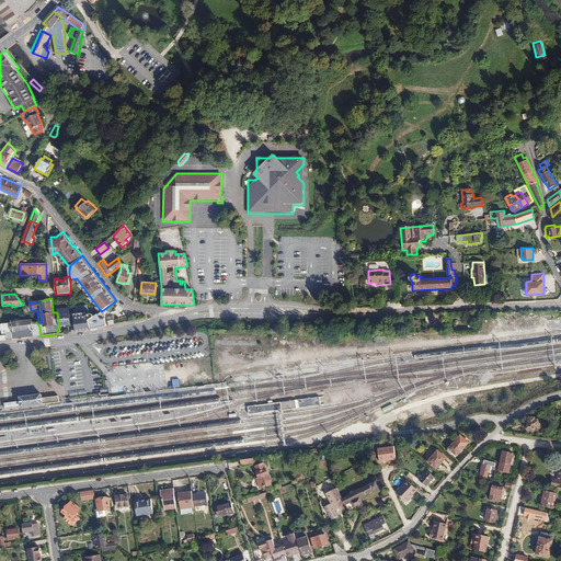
[(71,325),(69,308),(57,310),(57,312),(59,327),(71,325)]
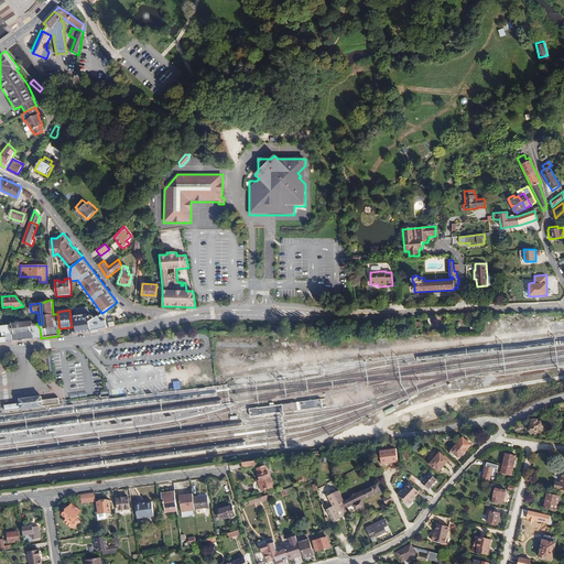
[(106,328),(104,312),(101,313),(94,318),(88,322),(90,332),(106,328)]
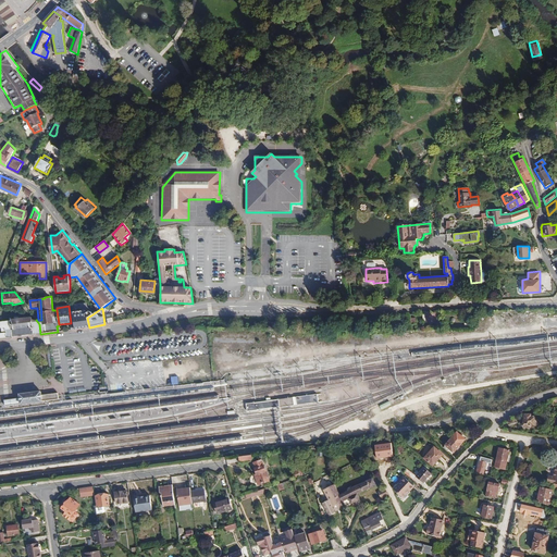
[(89,327),(87,318),(93,314),(90,311),(87,312),(85,310),(73,312),(74,326),(74,329),(89,327)]
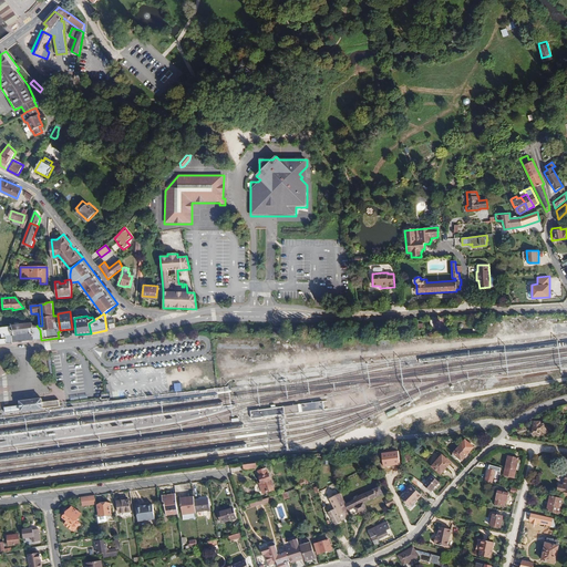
[(451,325),(451,320),(446,320),(446,318),(433,319),(433,328),(446,328),(446,325),(451,325)]
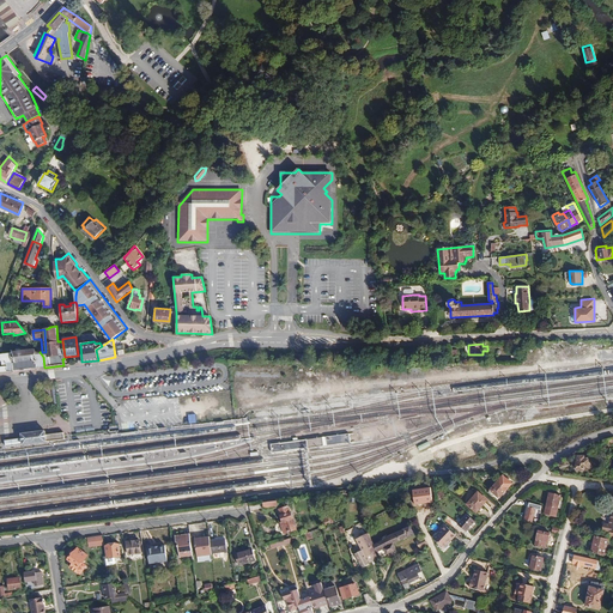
[(44,368),(43,357),(40,352),(37,352),(35,351),(34,350),(20,351),(16,351),(12,352),(12,353),(11,353),(13,371),(44,368)]
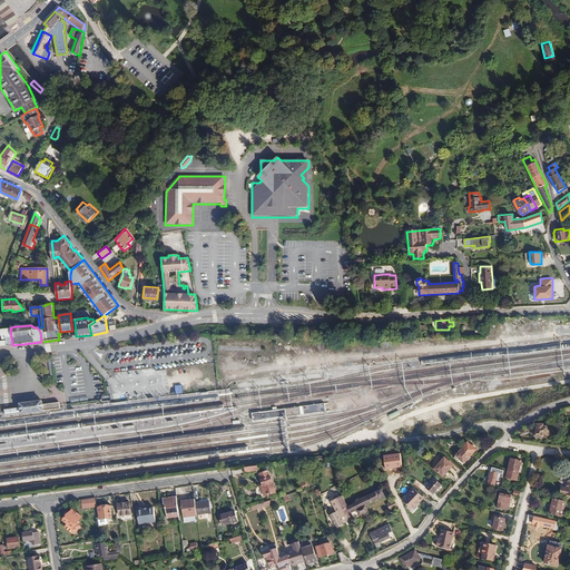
[(0,346),(12,345),(10,328),(0,328),(0,335),(1,336),(1,340),(6,340),(6,341),(0,341),(0,346)]
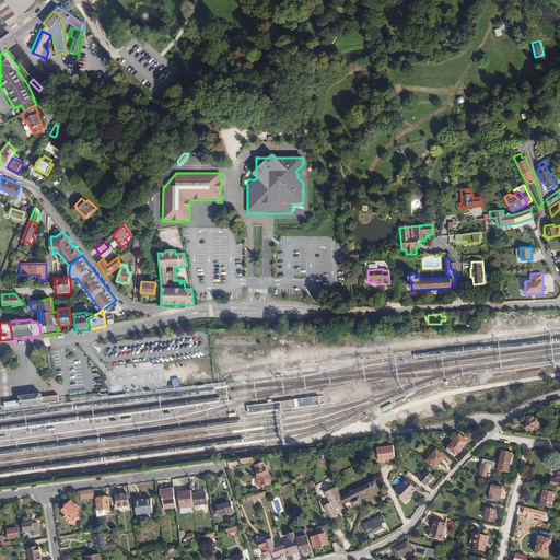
[(21,400),(4,401),(6,408),(22,406),(36,404),(43,404),(60,401),(59,395),(43,397),(43,392),(35,393),(20,395),(21,400)]
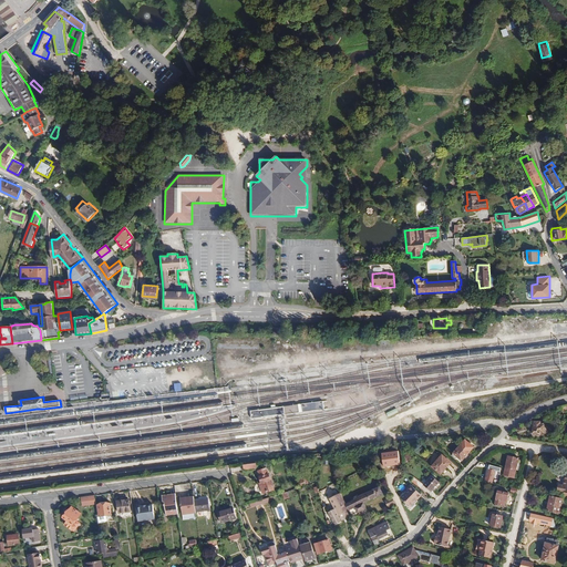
[(323,409),(323,401),(250,411),(251,419),(323,409)]
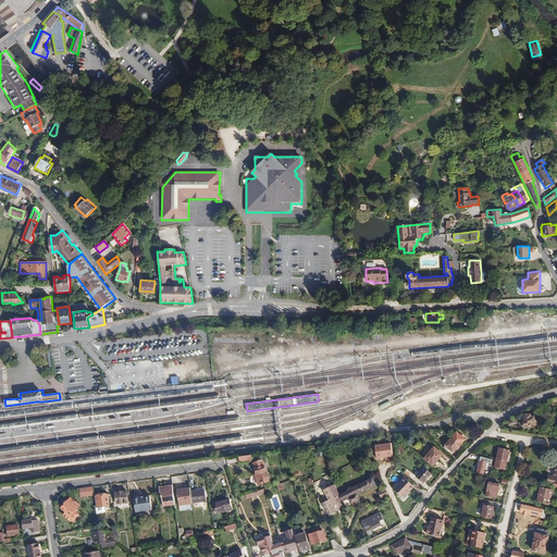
[(381,410),(392,406),(390,401),(379,406),(381,410)]
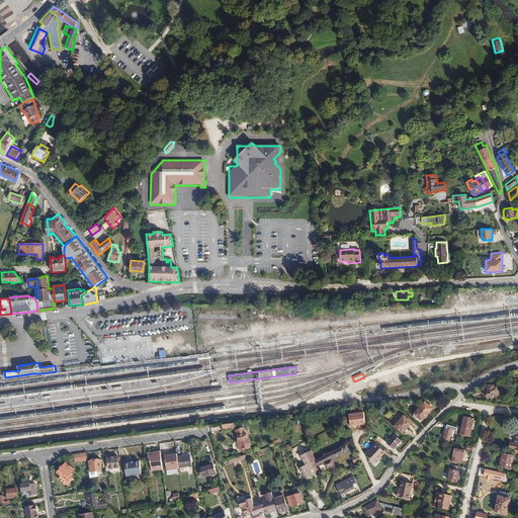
[(405,374),(380,381),(382,389),(407,381),(405,374)]
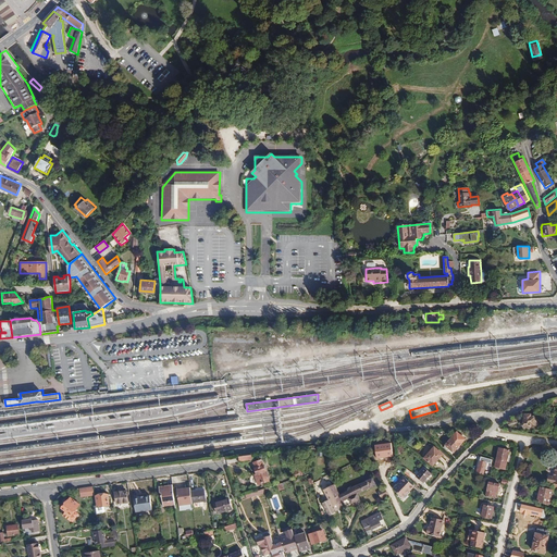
[(524,420),(523,428),(531,428),(531,426),(535,426),(535,417),(532,417),(532,415),(524,415),(524,420)]
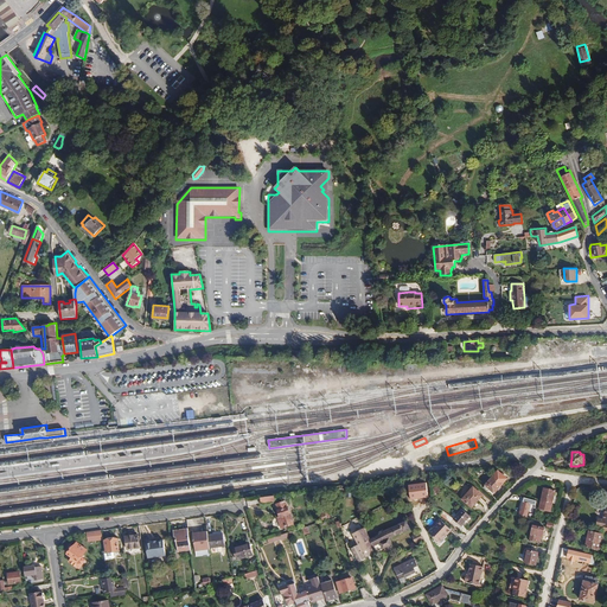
[(494,493),(504,483),(494,474),(485,485),(490,490),(494,493)]
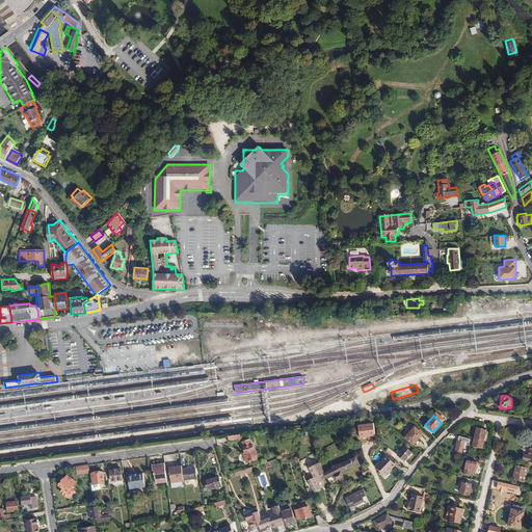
[(374,423),(358,425),(360,439),(376,436),(374,423)]
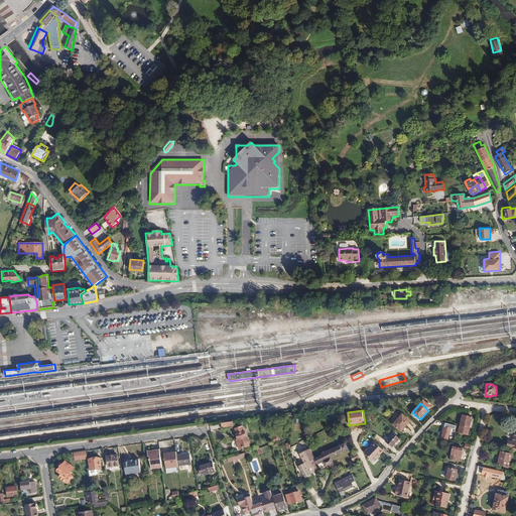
[(401,432),(410,421),(402,413),(392,424),(401,432)]
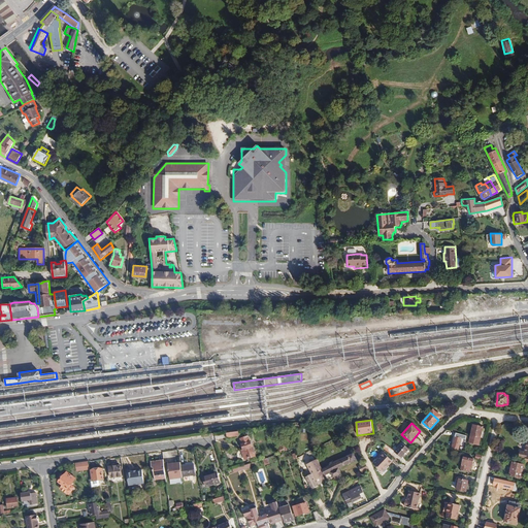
[(473,425),(469,443),(480,446),(484,427),(473,425)]
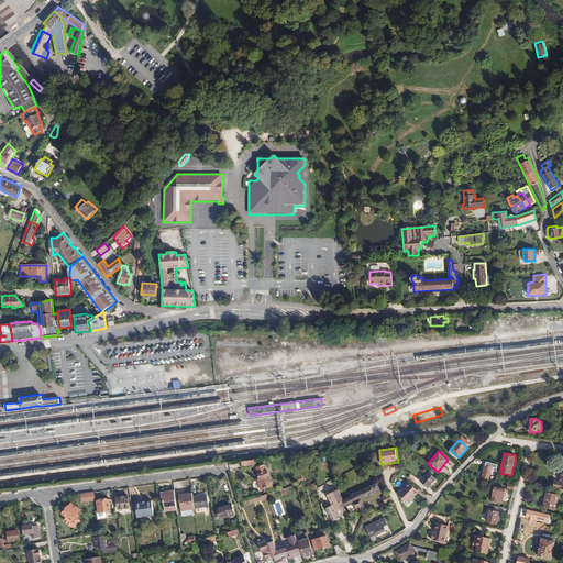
[(489,481),(493,467),(496,468),(497,465),(486,462),(482,478),(489,481)]
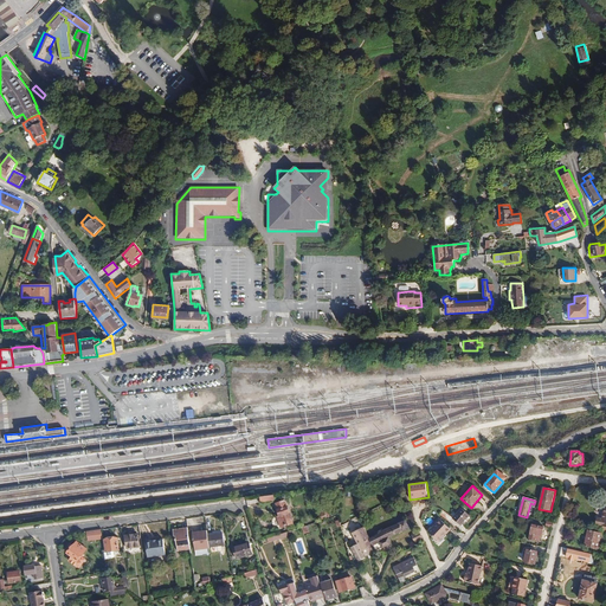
[(294,523),(289,507),(288,507),(285,501),(277,503),(279,510),(278,510),(281,516),(278,516),(282,528),(294,523)]
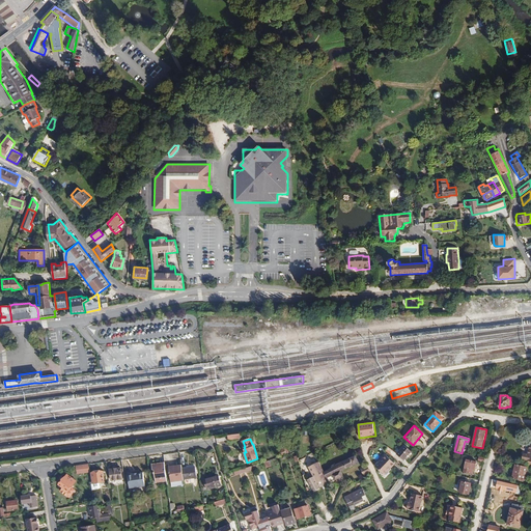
[(403,460),(412,452),(403,445),(396,454),(403,460)]
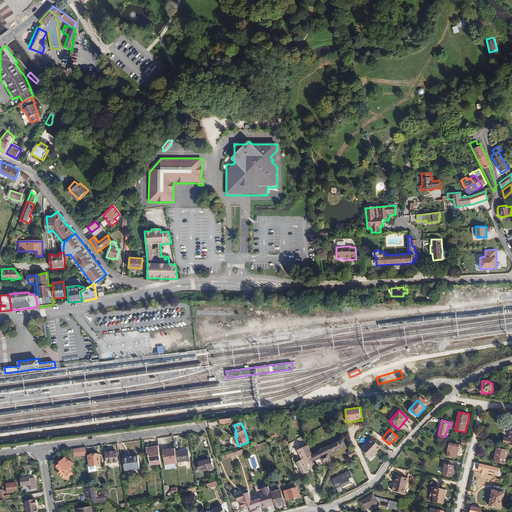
[(511,444),(511,429),(509,438),(504,437),(503,443),(510,444),(511,444)]
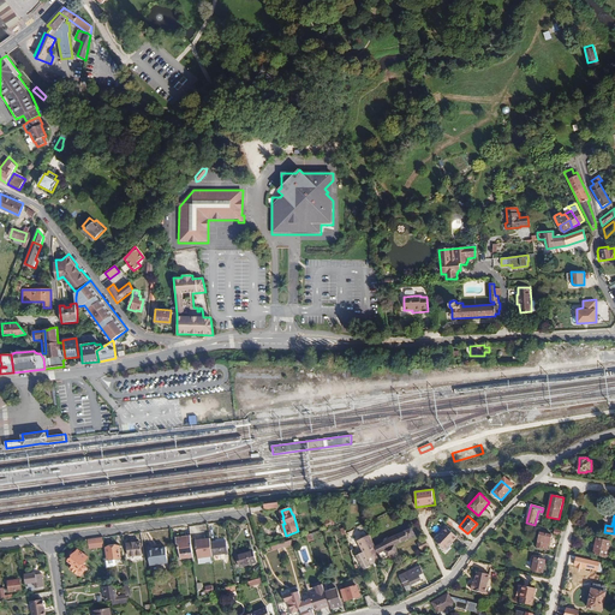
[(459,526),(449,518),(447,523),(457,530),(459,526)]
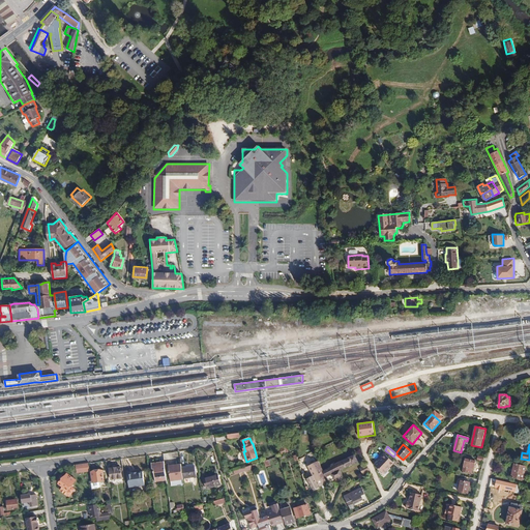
[(341,470),(358,462),(354,454),(331,466),(331,467),(323,471),(326,477),(331,475),(334,479),(343,475),(341,470)]
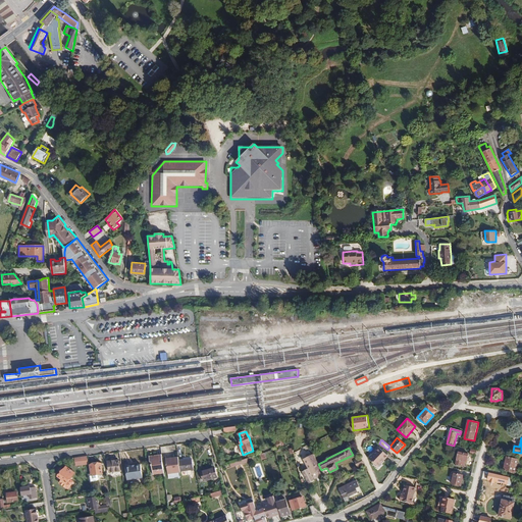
[(387,456),(379,448),(369,458),(377,467),(387,456)]
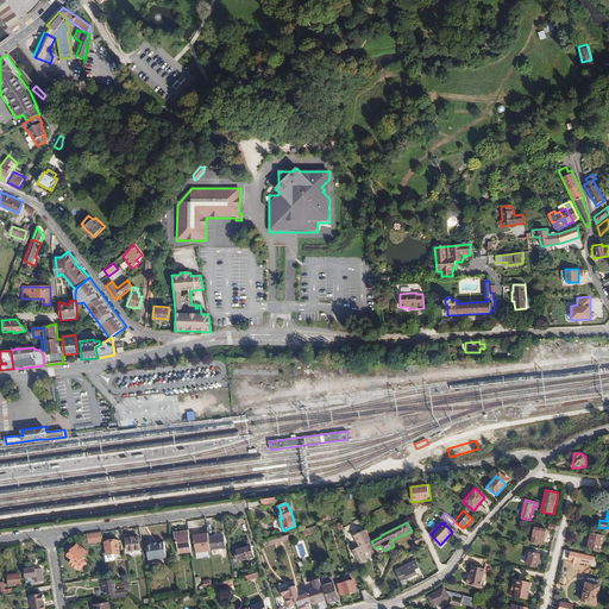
[(534,527),(532,542),(541,545),(542,540),(545,539),(547,529),(534,527)]
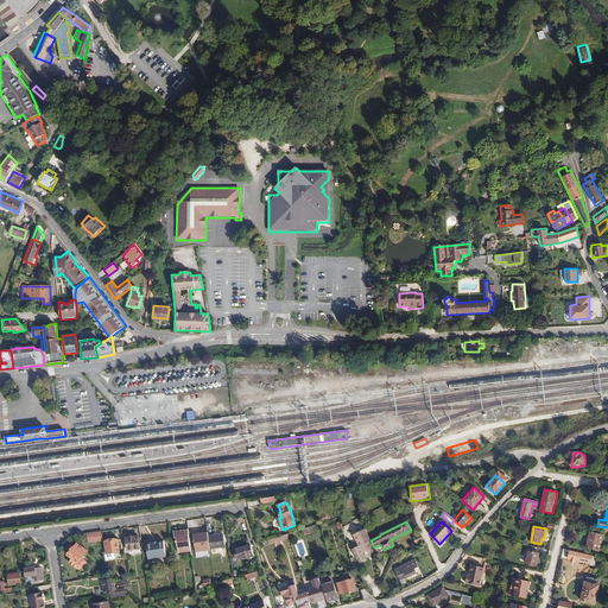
[(371,540),(365,529),(353,534),(362,553),(374,548),(371,540)]
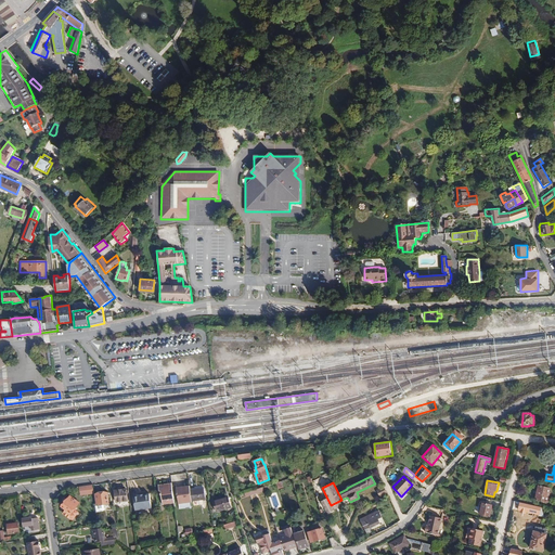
[(173,495),(172,487),(171,483),(158,485),(159,491),(162,491),(163,505),(175,503),(173,495)]
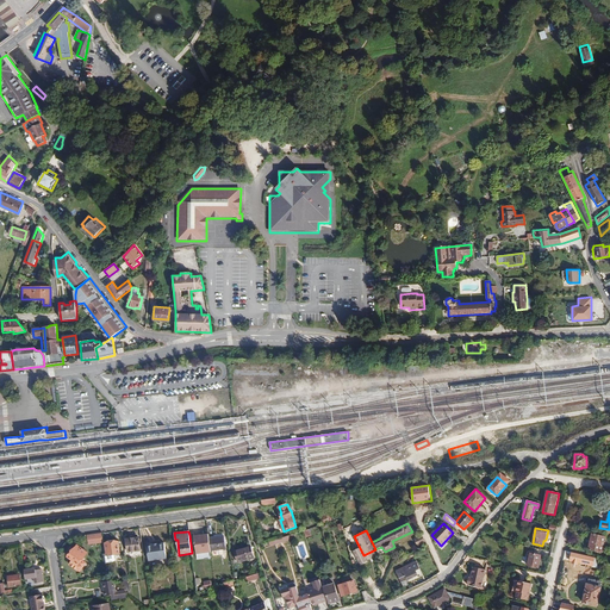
[(211,552),(209,534),(194,536),(194,534),(190,535),(191,545),(195,543),(197,554),(211,552)]
